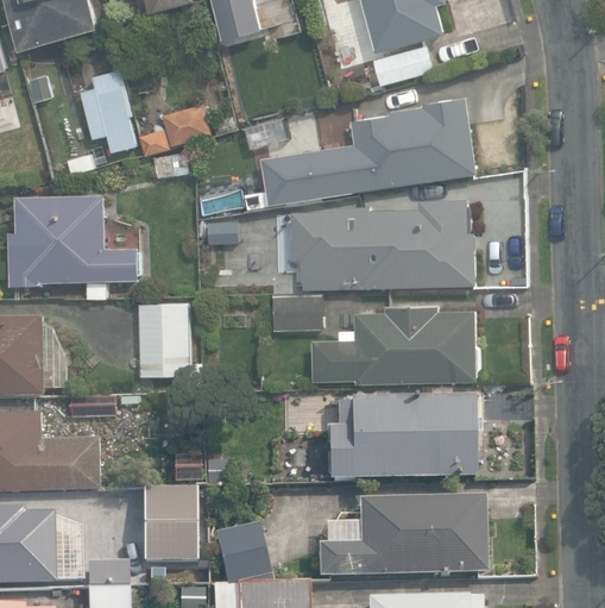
[(7,0),(23,50),(101,29),(92,0),(7,0)]
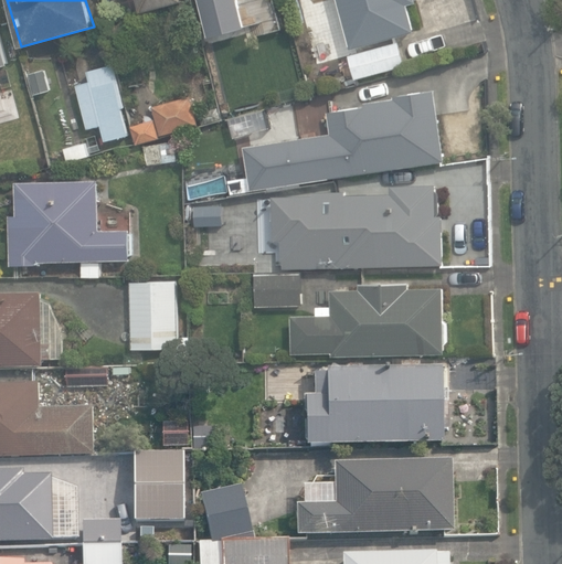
[(199,0),(210,38),(246,28),(239,0),(199,0)]
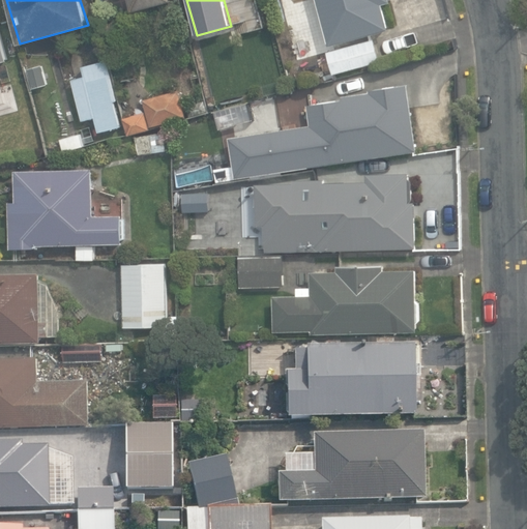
[(314,0),(326,43),(387,28),(380,4),(388,2),(387,0),(314,0)]
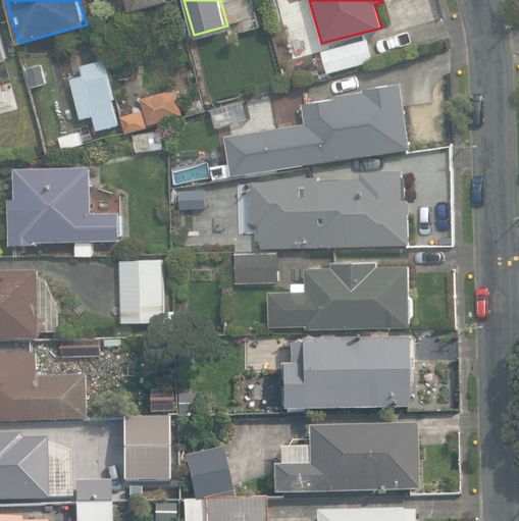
[(363,35),(318,47),(325,72),(370,59),(363,35)]
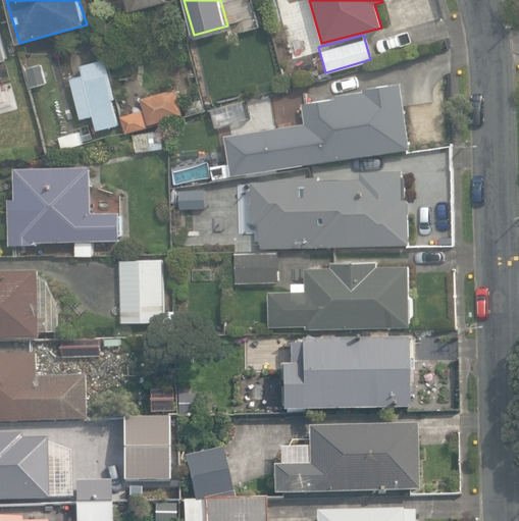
[(82,72),(68,75),(80,116),(93,113),(97,127),(116,122),(99,57),(79,62),(82,72)]
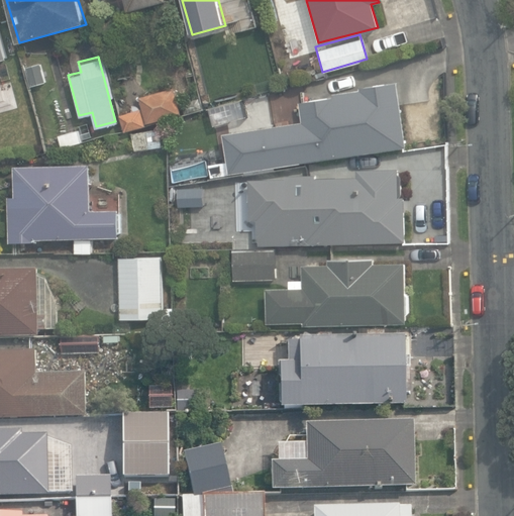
[(296,122),(302,164),(407,147),(397,82),(360,87),(361,92),(300,101),(303,121),(296,122)]
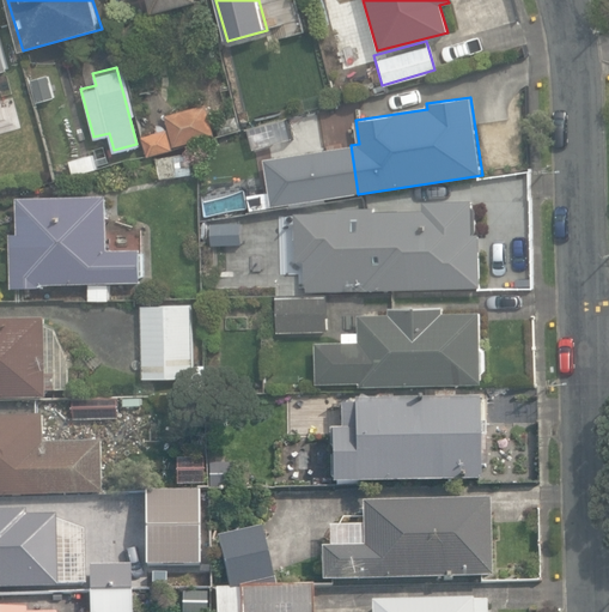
[(166,115),(175,146),(215,135),(207,104),(166,115)]
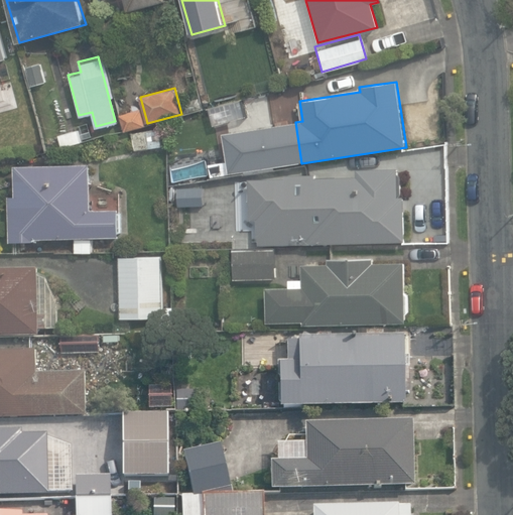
[(207,105),(217,142),(251,133),(241,96),(207,105)]
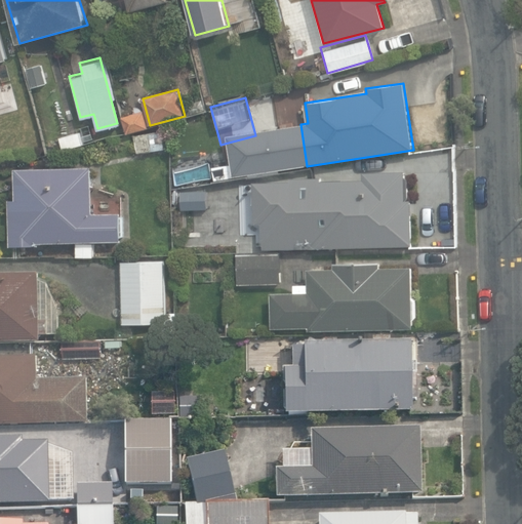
[(120,117),(125,135),(148,129),(142,110),(141,111),(138,106),(131,108),(132,113),(120,117)]
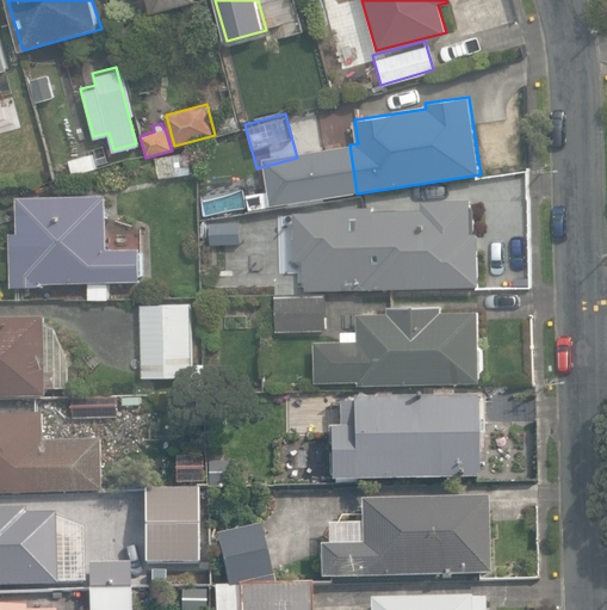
[(70,172),(93,165),(88,149),(66,156),(70,172)]
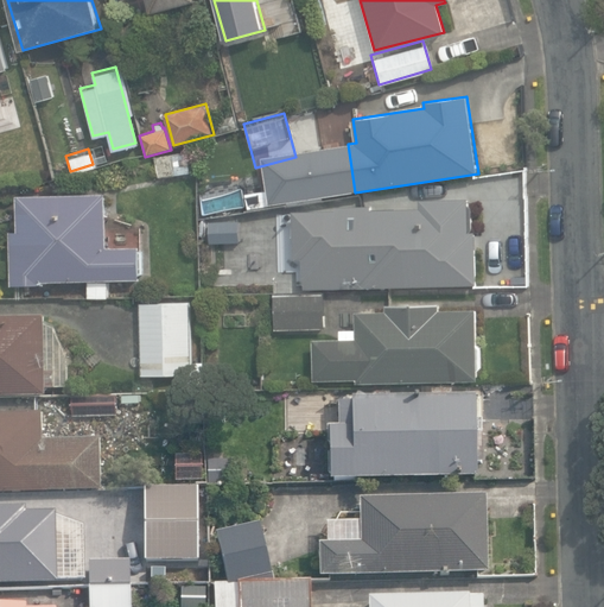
[(154,158),(158,178),(190,174),(188,152),(154,158)]
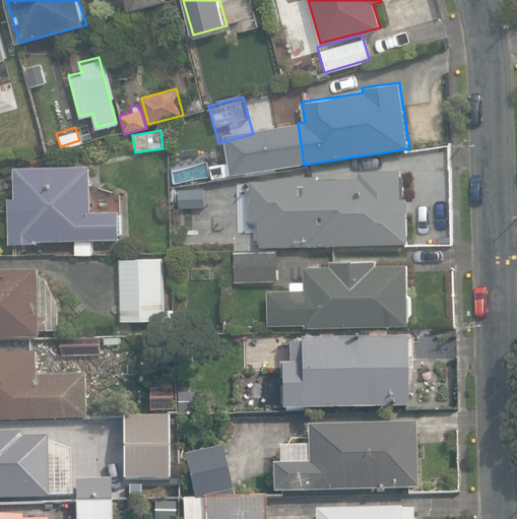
[(193,136),(196,158),(215,155),(212,134),(193,136)]
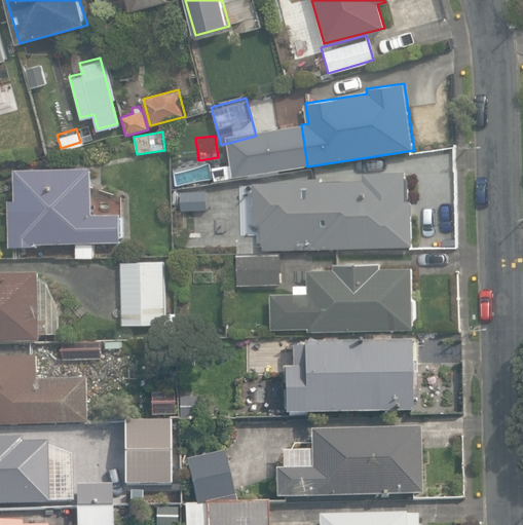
[(212,179),(212,183),(248,177),(245,156),(193,165),(195,181),(212,179)]
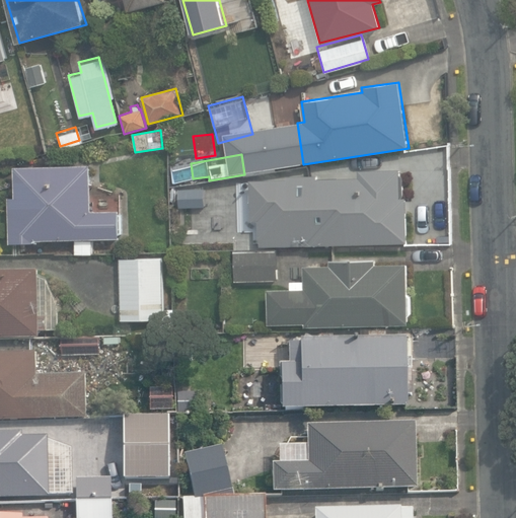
[(73,238),(73,252),(89,252),(89,237),(118,236),(118,209),(90,209),(89,163),(13,164),(13,195),(6,195),(7,241),(37,241),(37,238),(73,238)]
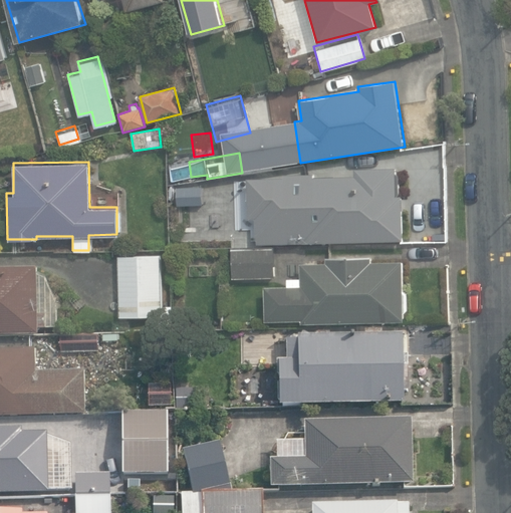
[(396,197),(396,168),(354,169),(355,176),(307,177),(308,217),(301,218),(301,244),(403,241),(402,197),(396,197)]
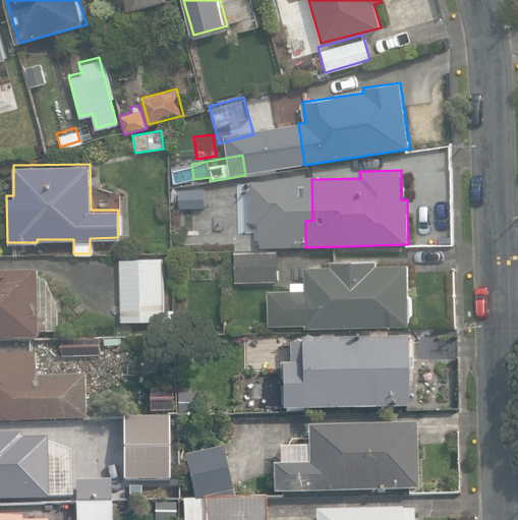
[(245,200),(283,194),(279,173),(241,178),(242,181),(215,185),(218,201),(244,198),(245,200)]
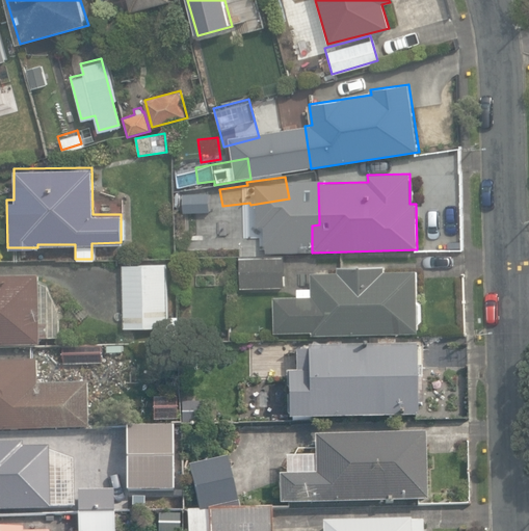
[(237,254),(238,286),(281,285),(281,253),(237,254)]
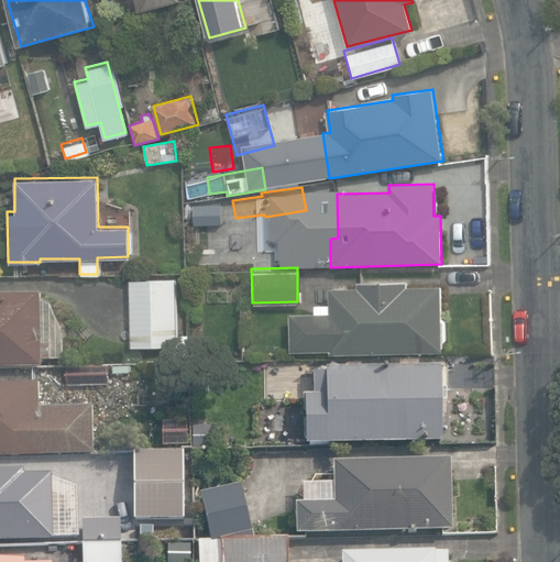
[(330,349),(330,351),(441,349),(441,341),(443,341),(442,316),(440,316),(439,285),(406,285),(406,278),(357,279),(357,286),(329,287),(329,302),(315,302),(315,310),(289,310),(291,349),(330,349)]
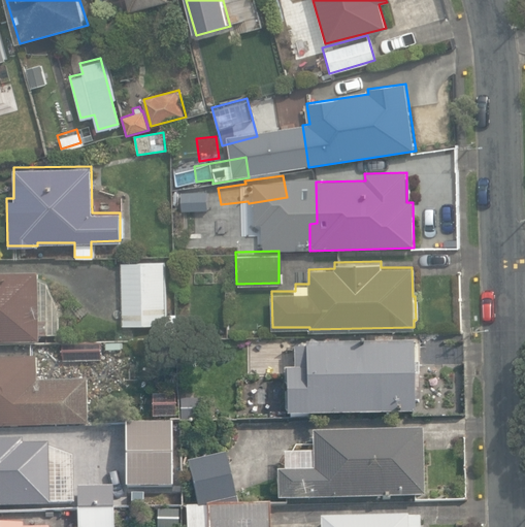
[(120,264),(122,327),(158,326),(158,340),(176,339),(175,316),(164,316),(163,263),(120,264)]
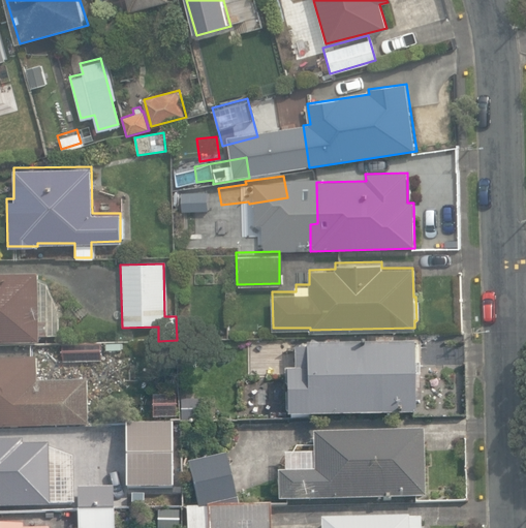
[(0,339),(39,338),(39,332),(47,332),(47,317),(39,317),(38,269),(0,269),(0,339)]
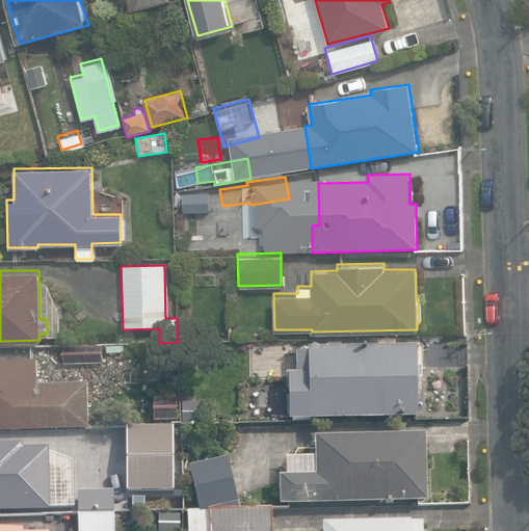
[(282,371),(283,420),(413,416),(413,404),(418,404),(417,377),(413,377),(412,344),(393,344),(392,340),(373,341),(373,344),(302,346),(302,348),(291,349),(292,371),(282,371)]
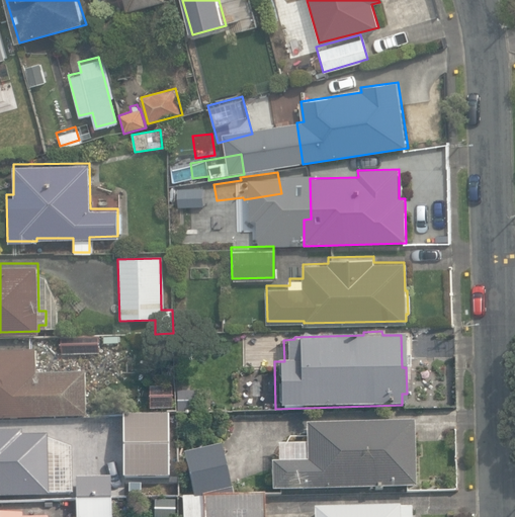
[(37,371),(37,348),(0,349),(0,416),(87,414),(86,370),(37,371)]
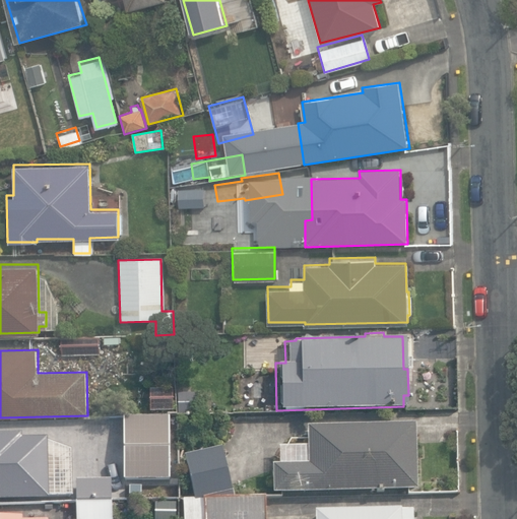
[(145,387),(146,409),(168,408),(167,386),(145,387)]
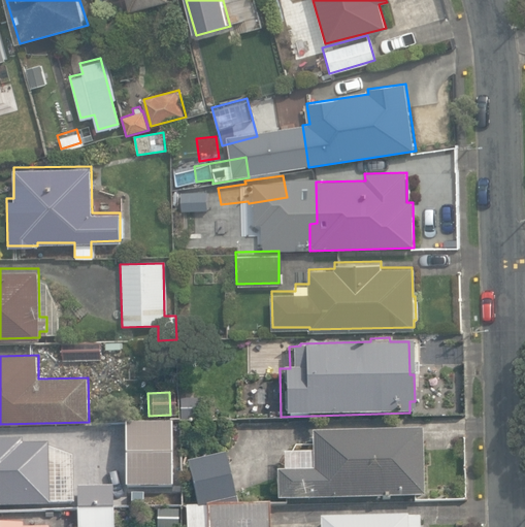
[(195,395),(173,396),(174,419),(196,418),(195,395)]
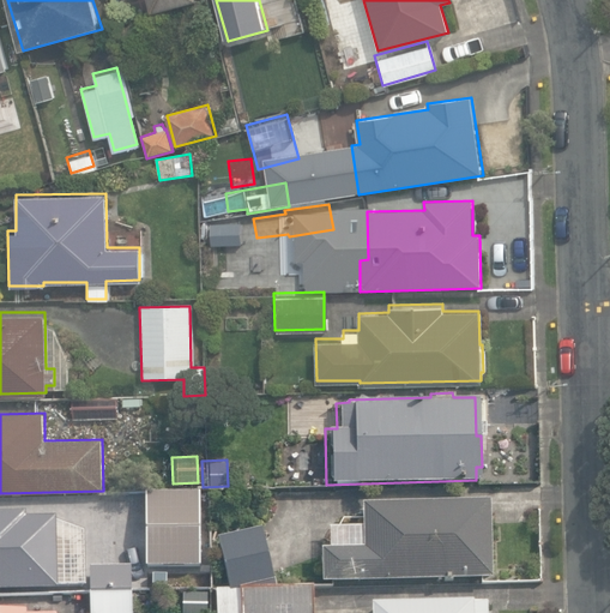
[(140,490),(142,564),(194,564),(194,490),(140,490)]
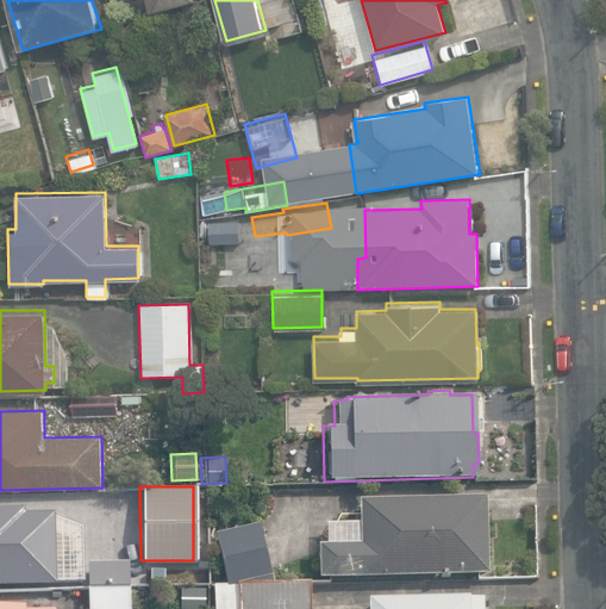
[(316,545),(317,577),(485,571),(482,493),(356,498),(357,542),(316,545)]
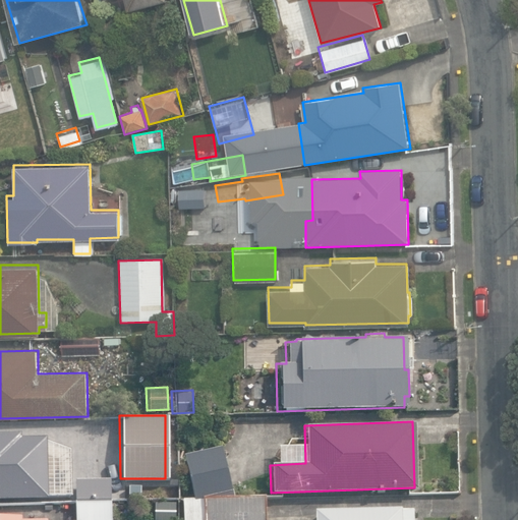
[(0,497),(43,497),(42,434),(16,435),(15,430),(0,430),(0,497)]
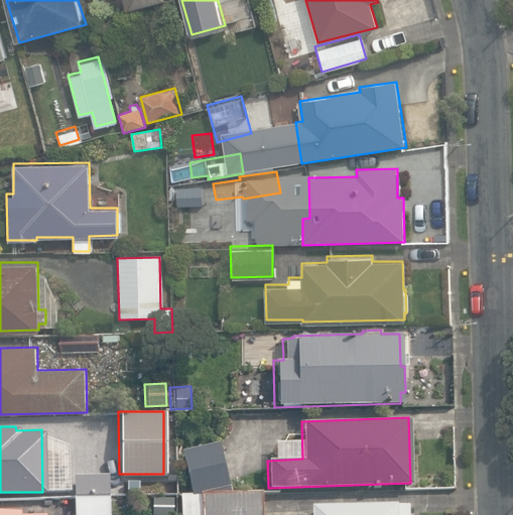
[(180,499),(179,514),(261,514),(261,497),(233,498),(219,444),(170,456),(174,500),(180,499)]
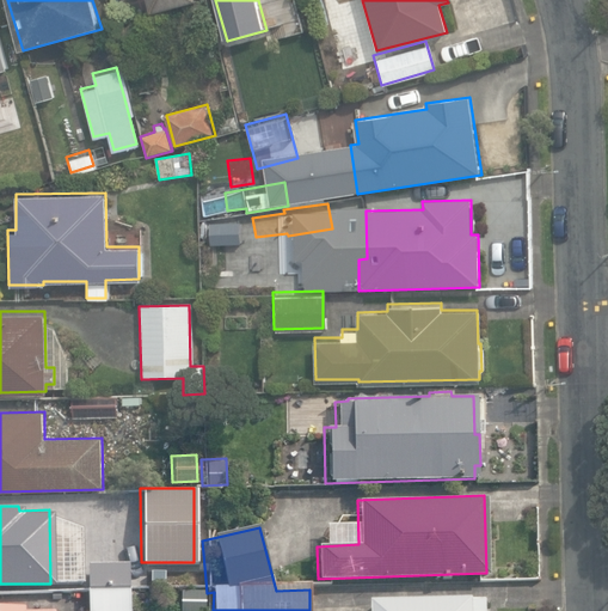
[(85,562),(85,610),(124,610),(124,561),(85,562)]
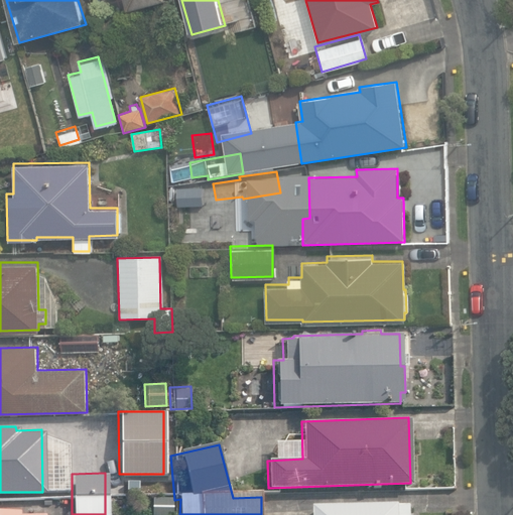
[(405,514),(405,503),(308,506),(308,514),(405,514)]
